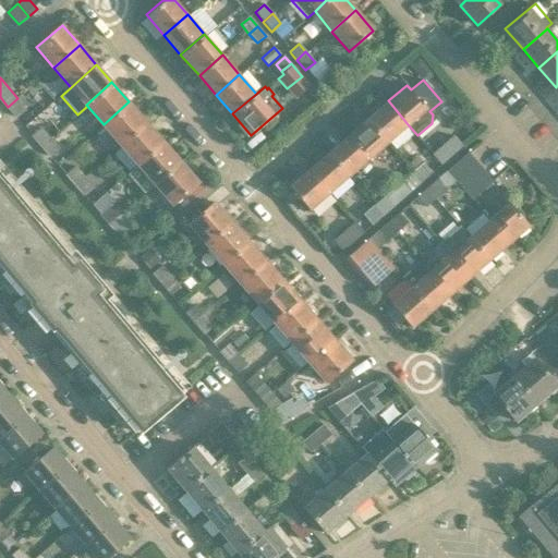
[(8,107),(17,118),(27,109),(17,98),(8,107)]
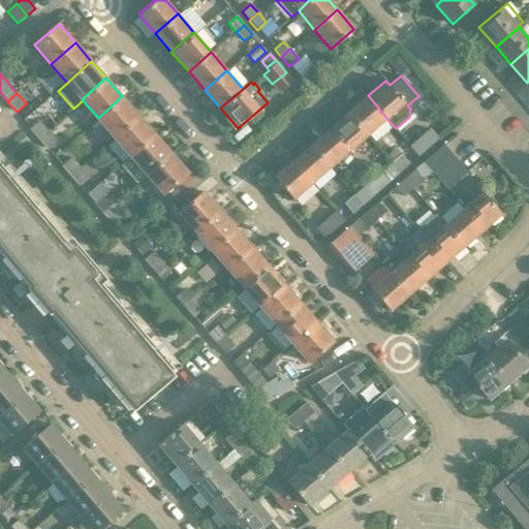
[(349,112),(369,134),(386,118),(368,95),(349,112)]
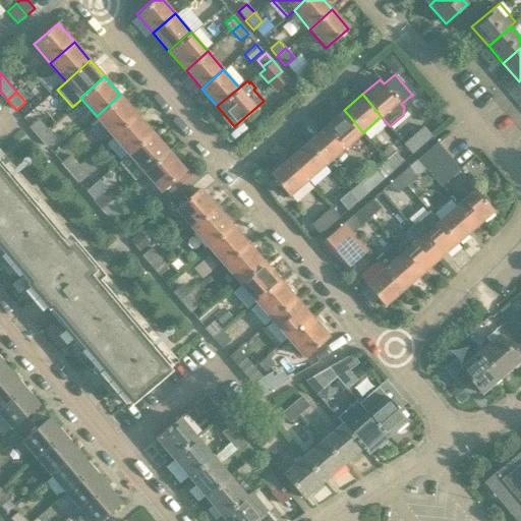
[(120,95),(97,116),(113,135),(137,114),(120,95)]
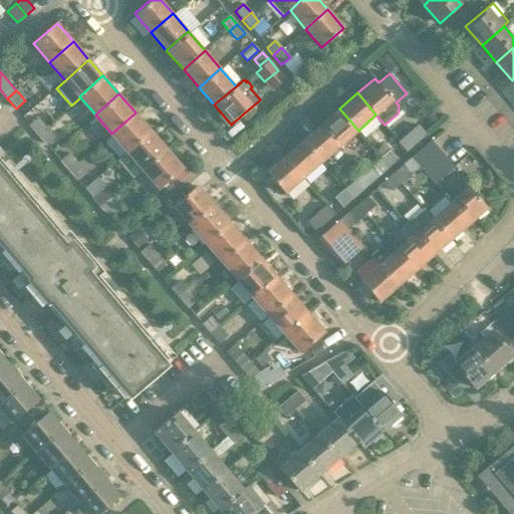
[(321,123),(340,146),(358,131),(339,108),(321,123)]
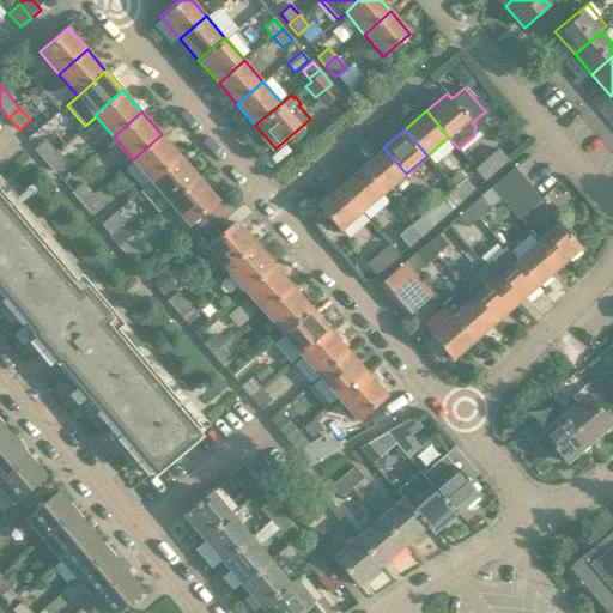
[(162,134),(133,159),(152,182),(180,157),(162,134)]
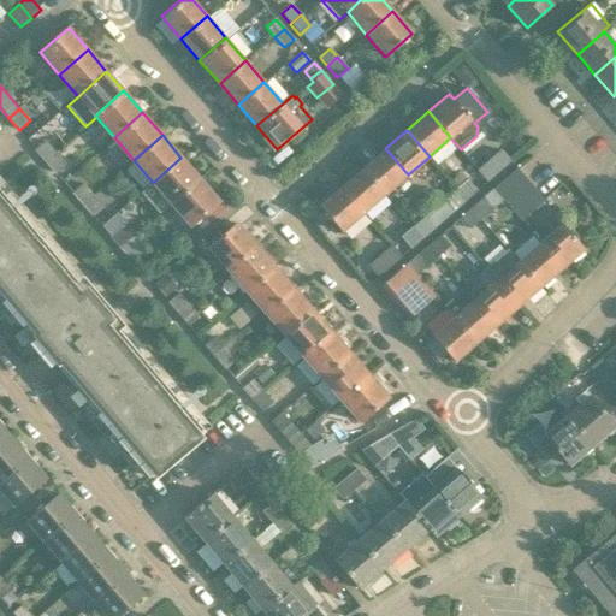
[(34,152),(45,163),(55,153),(45,142),(34,152)]
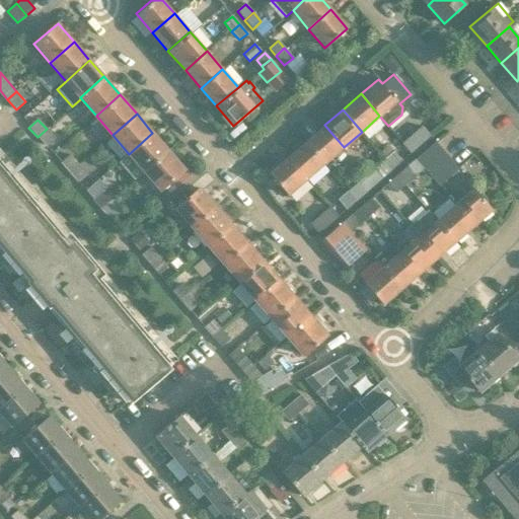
[(306,141),(325,163),(344,147),(324,125),(306,141)]
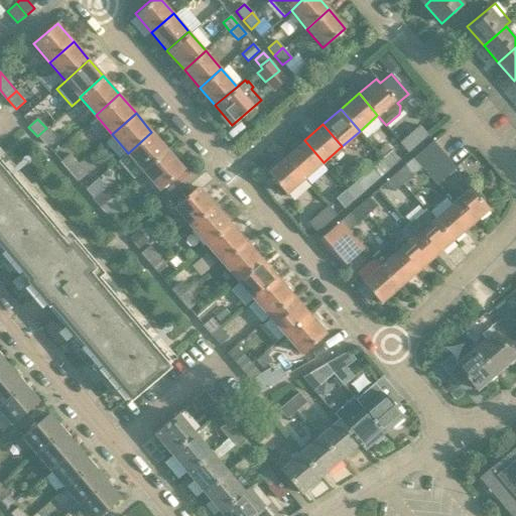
[(419,126),(399,143),(401,146),(407,152),(427,135),(421,128),(419,126)]
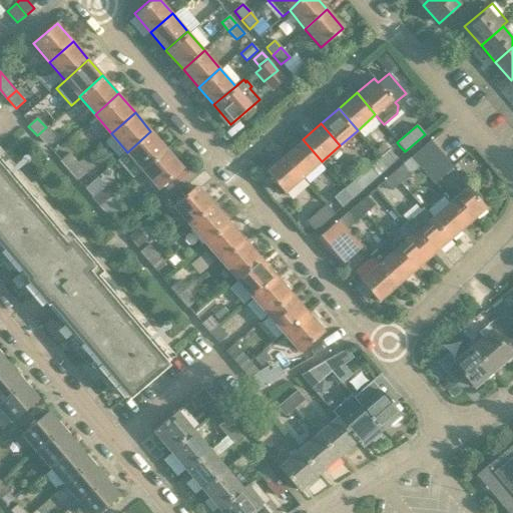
[(55,137),(46,127),(37,135),(46,145),(55,137)]
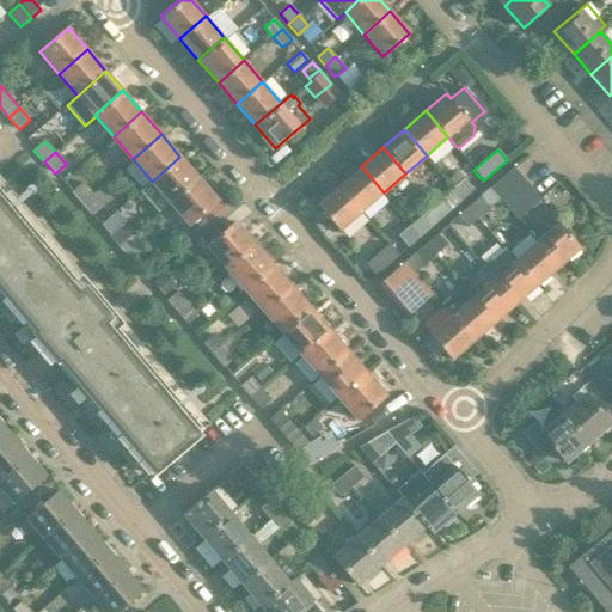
[(179,157),(152,182),(170,203),(199,178),(179,157)]
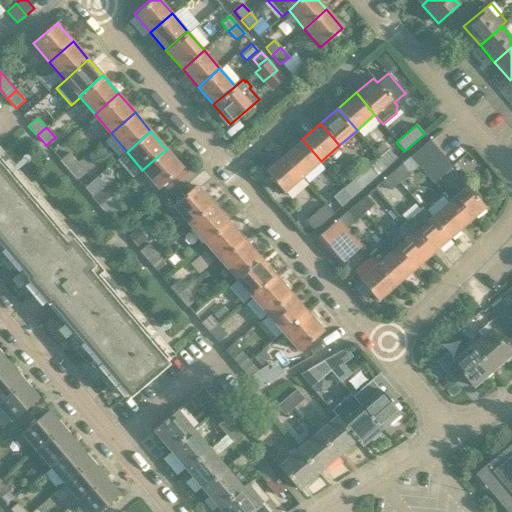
[(284,154),(303,176),(321,161),(302,139),(284,154)]
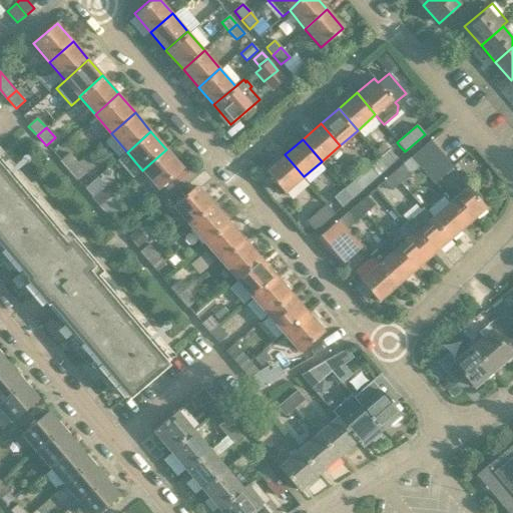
[(430,140),(410,158),(418,167),(439,150),(430,140)]
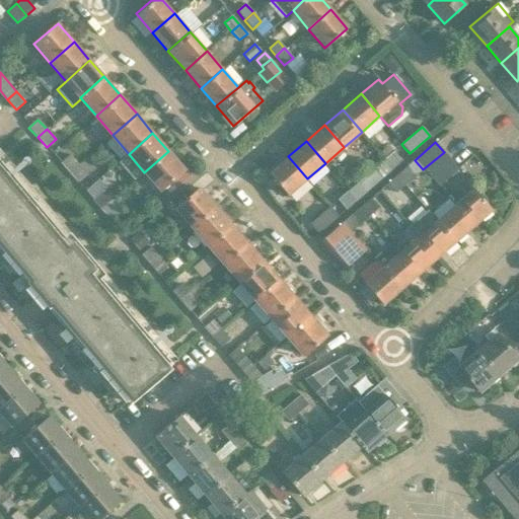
[(168,151),(144,172),(160,191),(184,169),(168,151)]
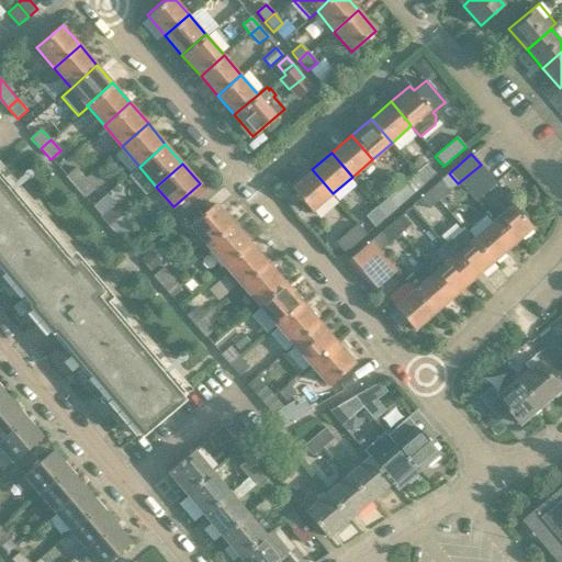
[(416,172),(425,183),(436,175),(427,164),(416,172)]
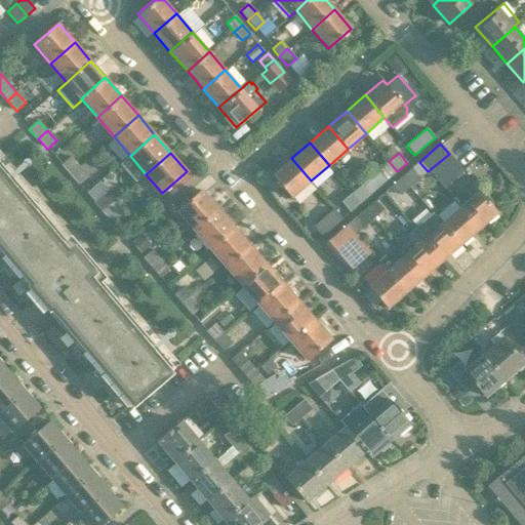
[(449,154),(428,171),(436,180),(456,162),(449,154)]
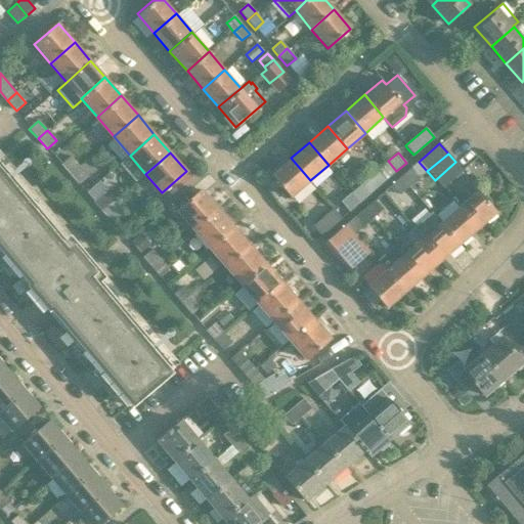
[(61,164),(70,174),(79,167),(71,157),(61,164)]
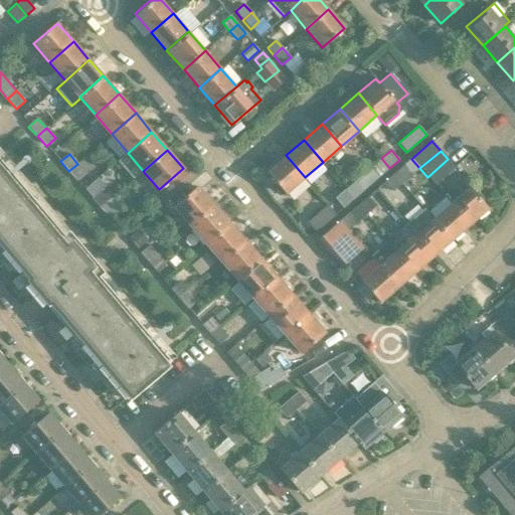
[(286,193),(305,177),(286,155),(267,171),(286,193)]
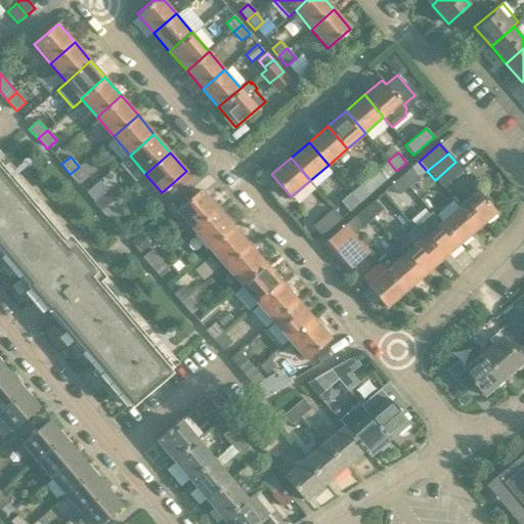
[(386,180),(396,171),(388,161),(378,170),(386,180)]
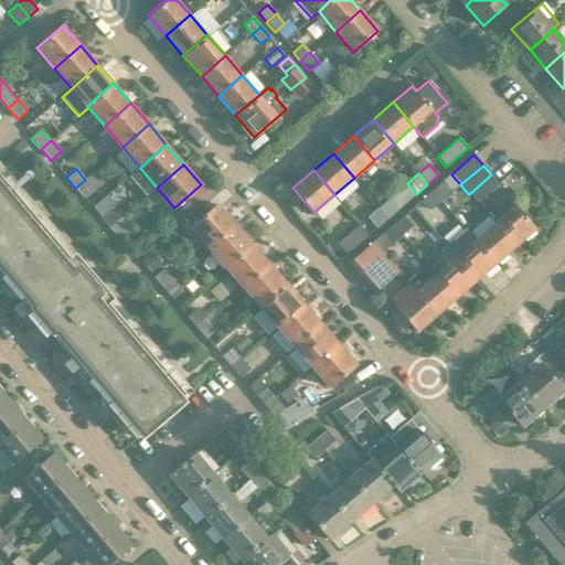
[(25,315),(35,327),(45,338),(50,333),(71,359),(72,358),(88,376),(87,377),(109,404),(110,403),(127,423),(126,424),(138,438),(187,396),(0,174),(0,273),(10,284),(9,285),(30,310),(25,315)]
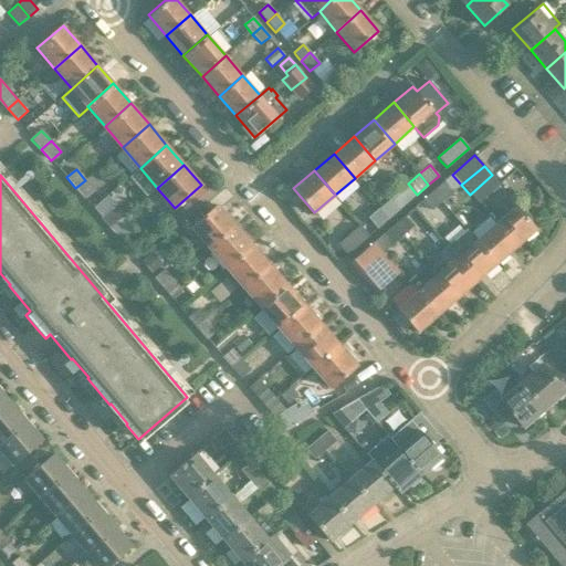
[(492,175),(470,195),(478,205),(501,185),(492,175)]
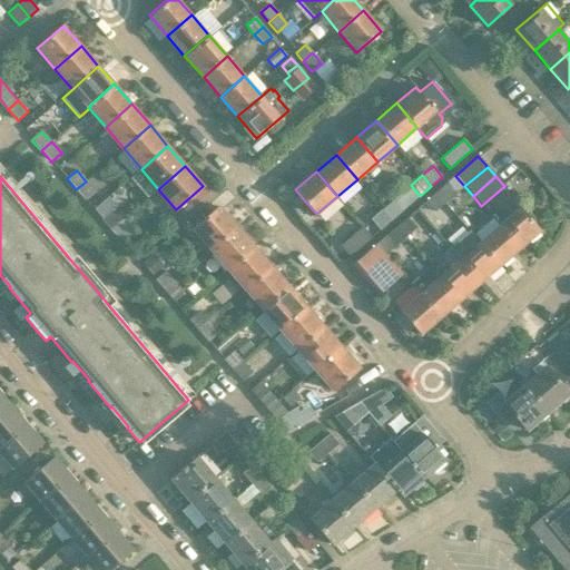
[(96,193),(86,182),(76,189),(86,200),(96,193)]
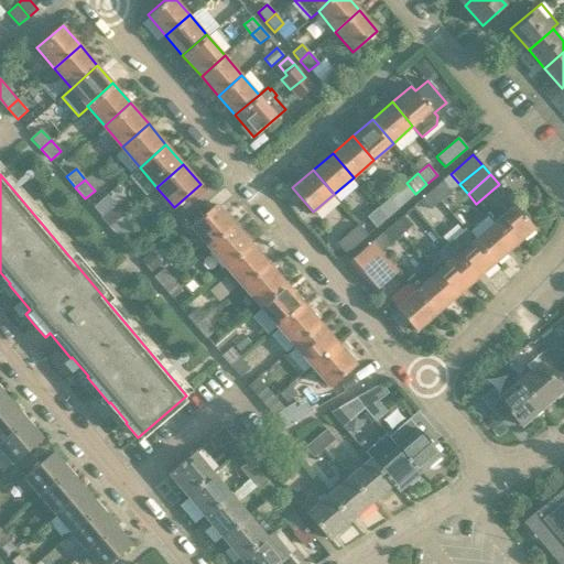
[(431,190),(441,201),(451,192),(442,181),(431,190)]
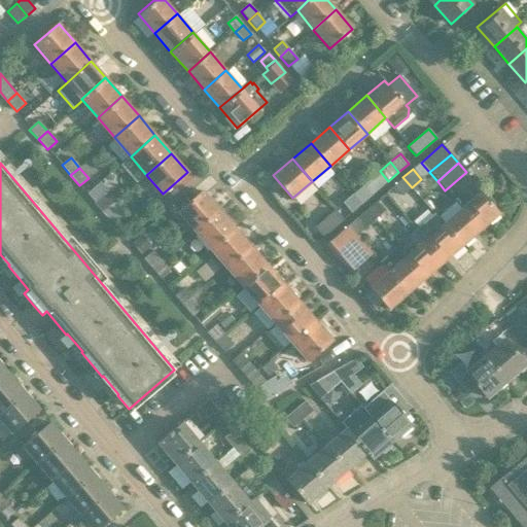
[(393,186),(401,196),(412,187),(402,177),(393,186)]
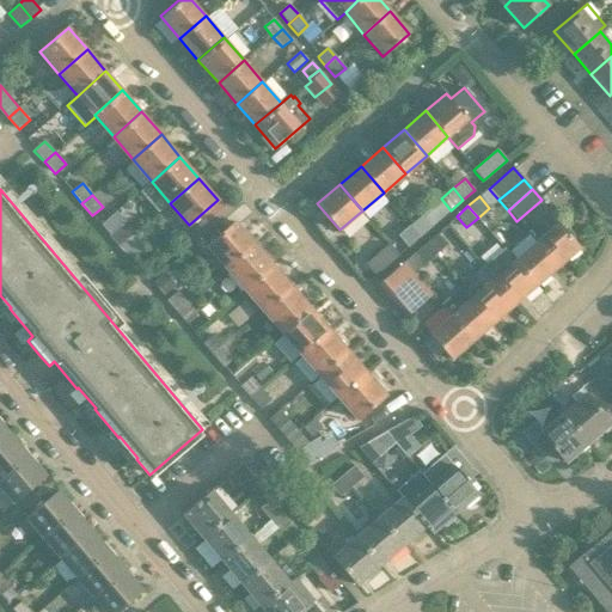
[(410,226),(420,237),(432,227),(422,215),(410,226)]
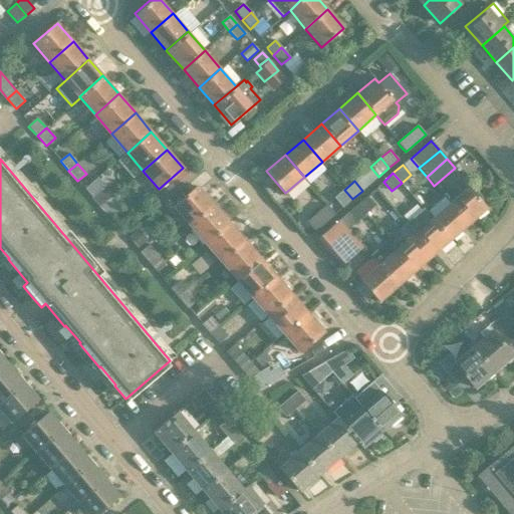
[(175,207),(191,225),(215,205),(199,186),(175,207)]
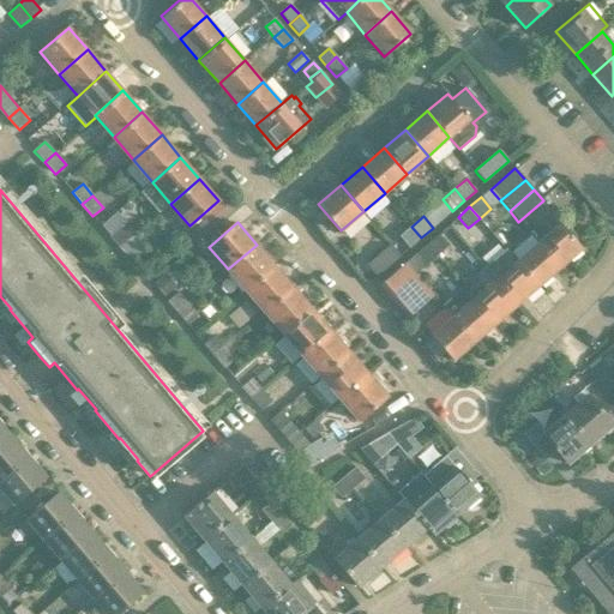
[(536,242),(560,269),(583,248),(559,222),(536,242)]
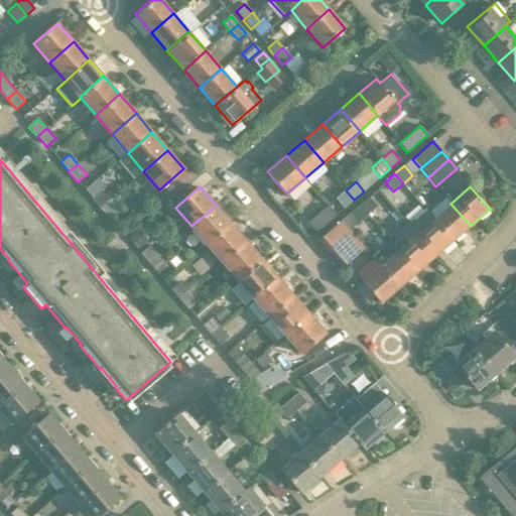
[(94,198),(93,199),(100,208),(109,200),(110,199),(102,190),(101,191),(94,198)]
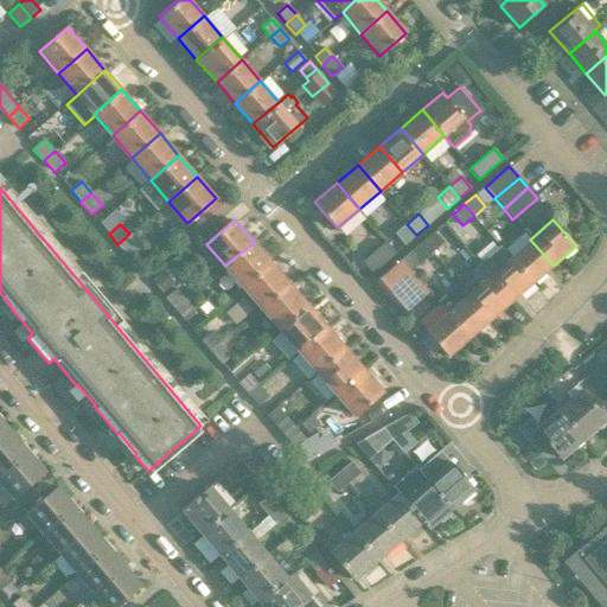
[(404,246),(416,235),(407,224),(395,234),(404,246)]
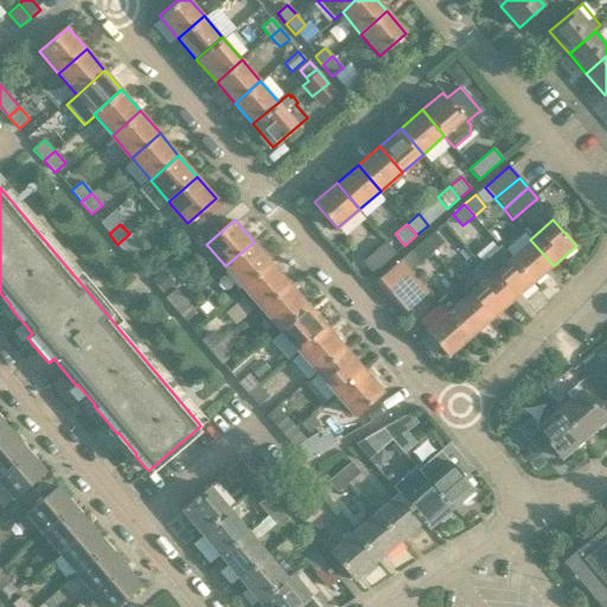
[(434,231),(422,241),(433,253),(443,243),(434,231)]
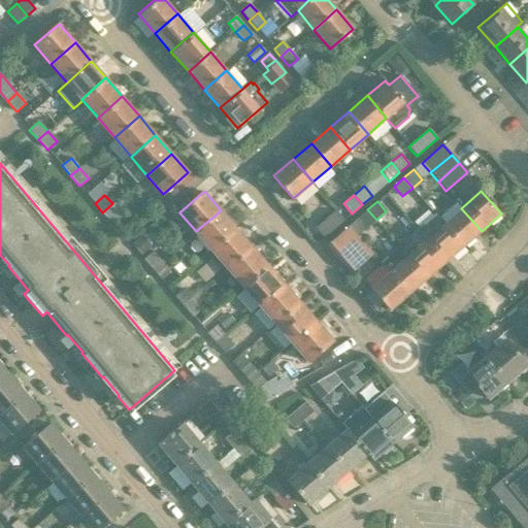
[(111,204),(102,212),(110,222),(111,224),(112,222),(122,215),(121,213),(112,203),(111,204)]
